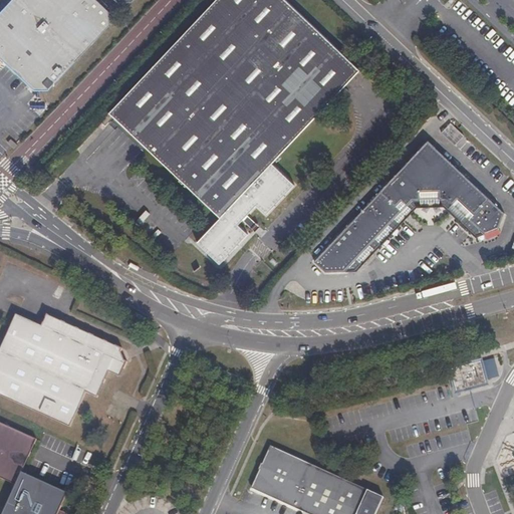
[(47,83),(106,22),(107,10),(96,0),(3,0),(0,4),(0,51),(34,84),(47,83)]
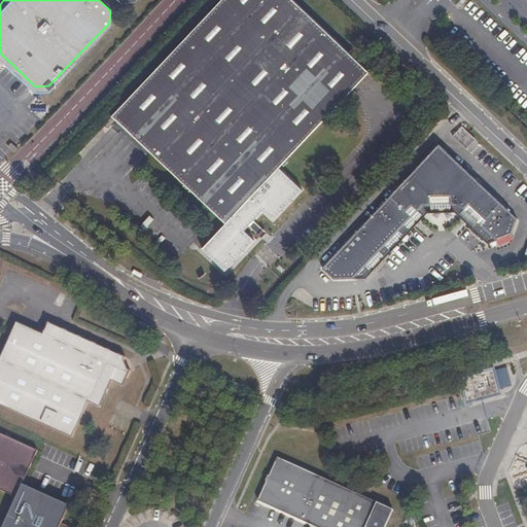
[(372,67),(301,0),(218,0),(111,111),(191,188),(224,220),(201,245),(224,269),(254,237),(245,227),(248,224),(260,236),(267,229),(255,217),(258,214),(268,223),(297,191),(274,169),(372,67)]
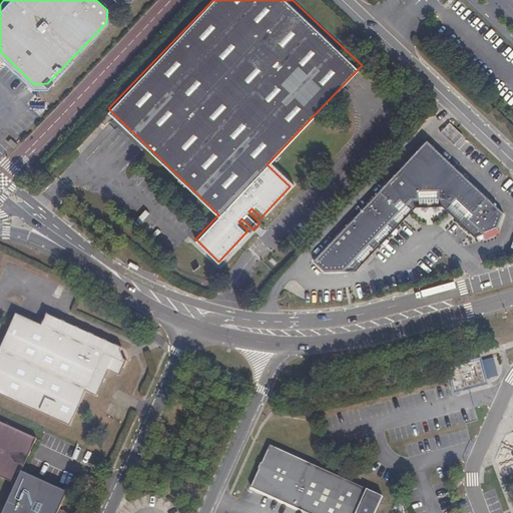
[(453,144),(463,137),(453,123),(443,130),(453,144)]
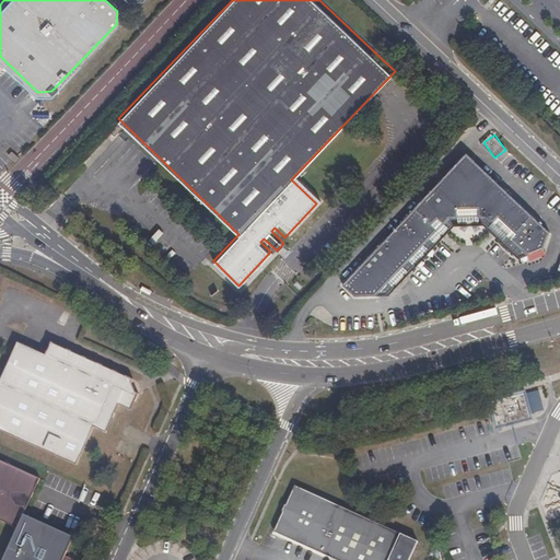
[(488,171),(352,289),(359,296),(382,293),(442,229),(438,224),(442,219),(446,223),(454,217),(459,217),(459,208),(480,208),(480,216),(488,216),(496,222),(500,218),(520,235),(515,241),(531,254),(546,251),(552,230),(488,171)]
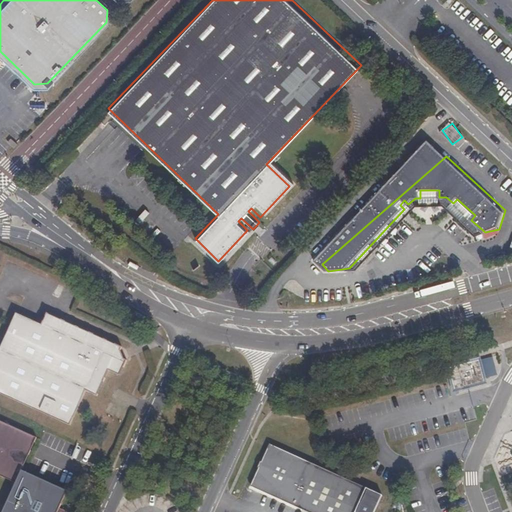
[(415,198),(419,205),(444,205),(446,197),(439,197),(439,190),(420,190),(420,198),(415,198)]
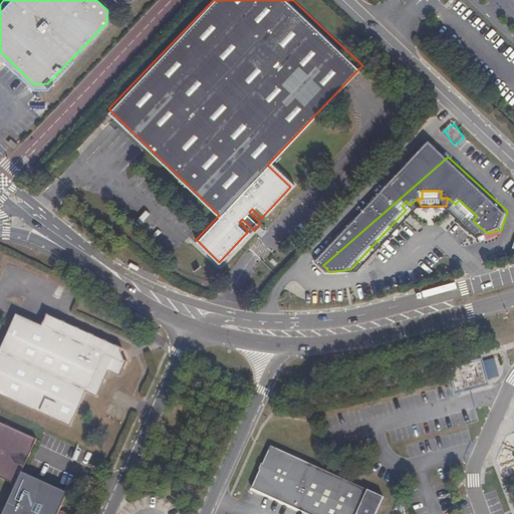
[(478,235),(487,233),(473,221),(477,216),(459,200),(455,204),(448,198),(446,206),(478,235)]
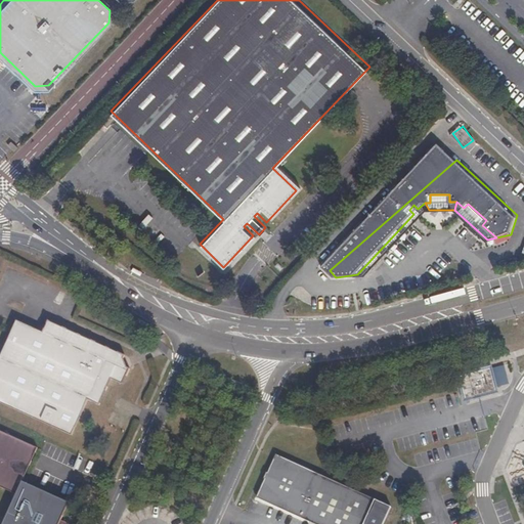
[(413,214),(357,274),(365,274),(429,210),(425,203),(418,209),(413,205),(409,210),(413,214)]
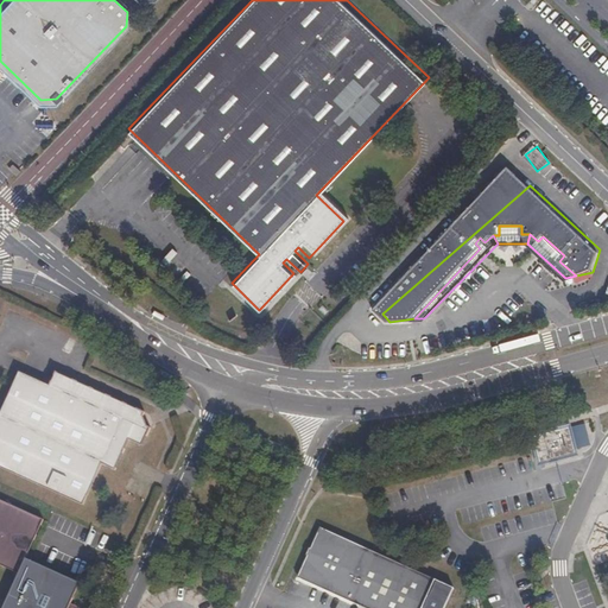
[(143,425),(141,410),(51,369),(45,382),(17,369),(0,405),(0,467),(80,502),(97,463),(112,469),(125,439),(139,447),(147,428),(143,425)]
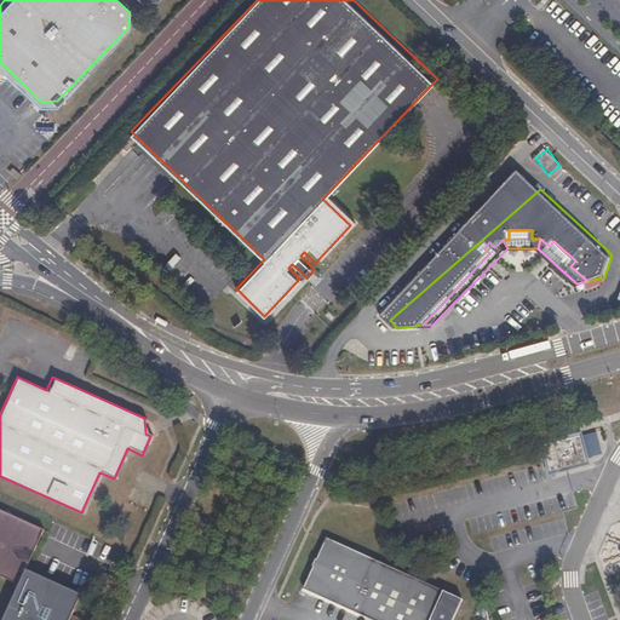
[(596,432),(584,435),(590,458),(602,454),(596,432)]
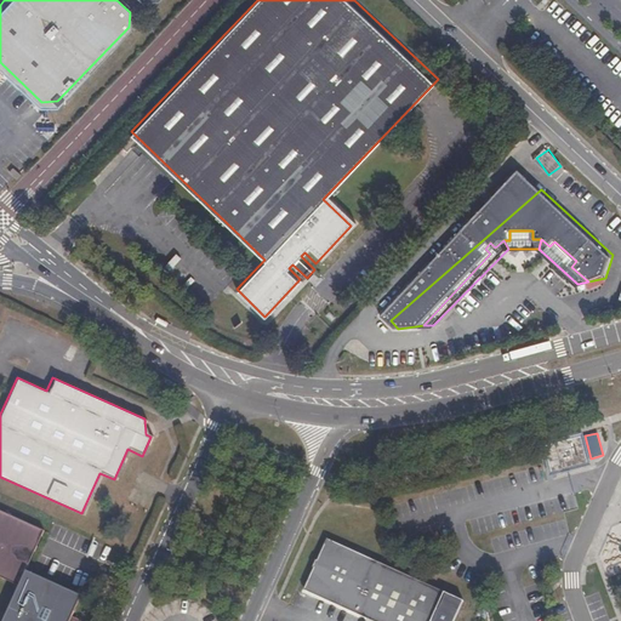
[(10,619),(15,620),(81,620),(93,594),(32,568),(50,531),(0,507),(0,573),(24,585),(10,619)]
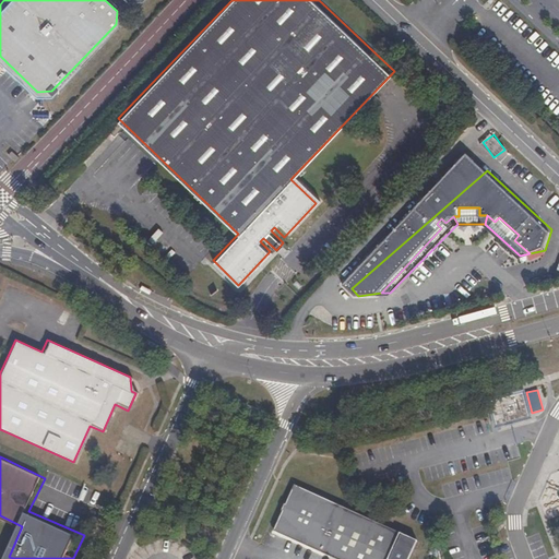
[(405,558),(413,544),(287,487),(266,535),(321,558),(405,558)]
